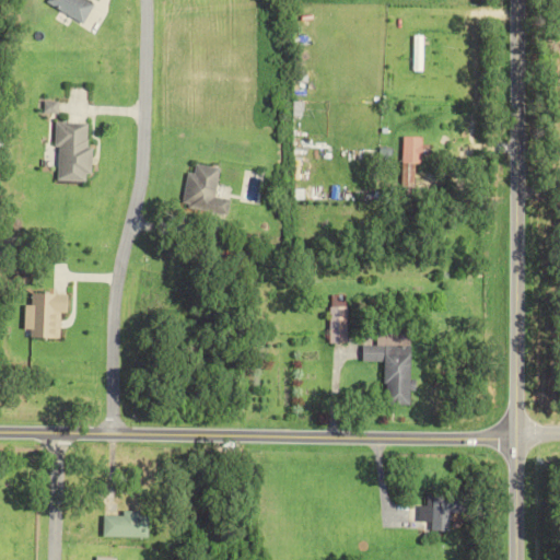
[(96,4),(88,0),(47,0),(47,2),(84,24),(96,4)]
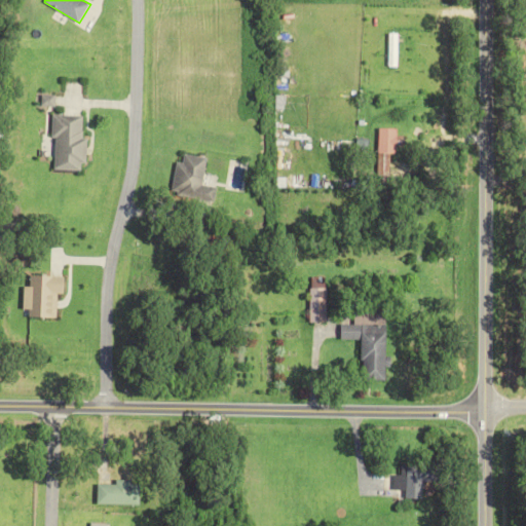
[(400,34),(390,34),(389,67),(399,67),(400,34)]
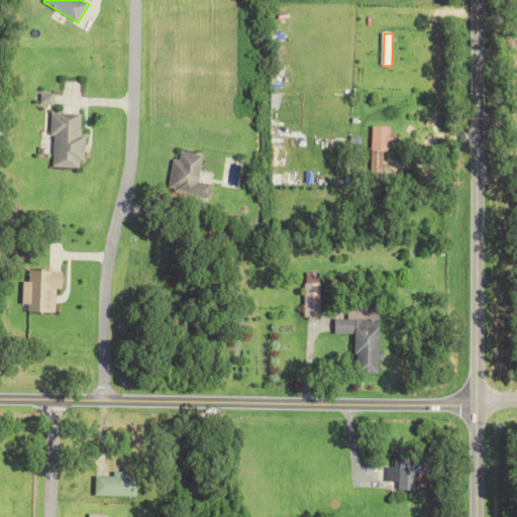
[(55,104),(55,93),(41,92),(41,103),(55,104)]
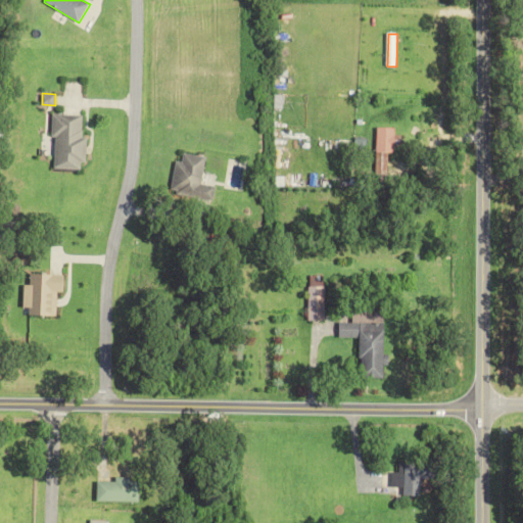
[(85,169),(86,137),(83,137),(83,113),(54,113),(53,168),(85,169)]
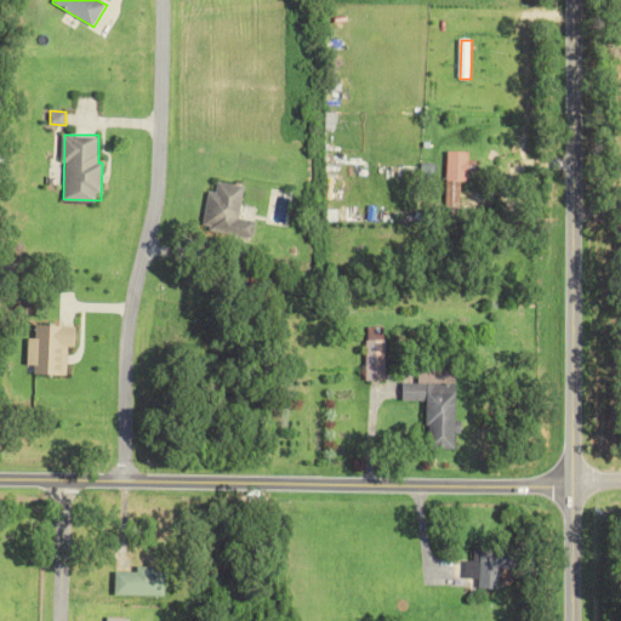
[(448,178),(478,178),(478,160),(469,159),(469,151),(449,149),(448,178)]
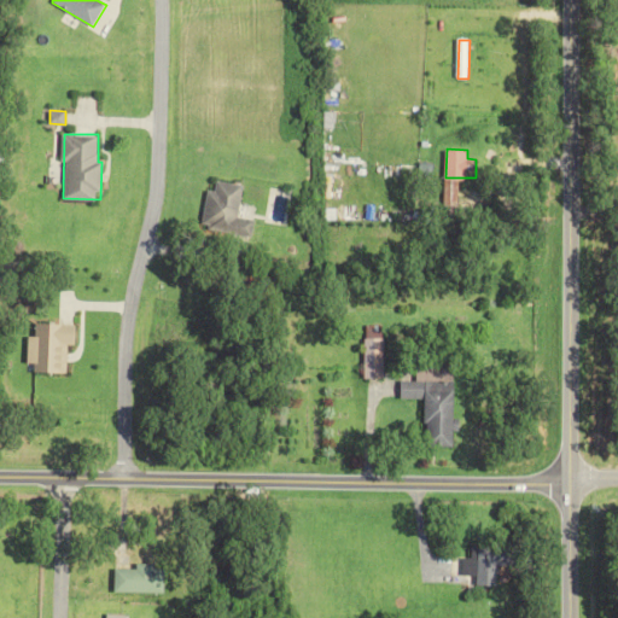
[(243,184),(216,180),(215,191),(207,188),(203,219),(237,222),(243,184)]
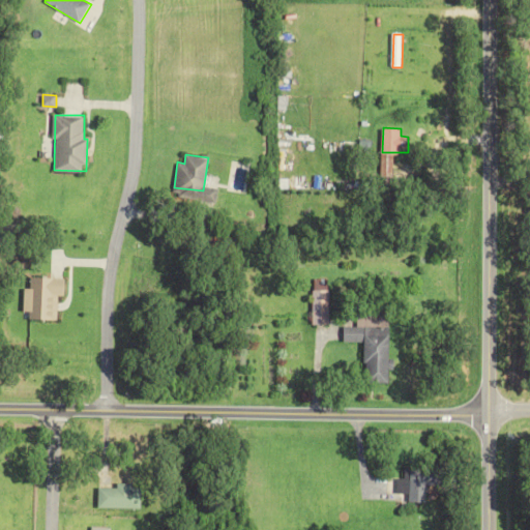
[(59,295),(66,295),(67,277),(32,276),(31,288),(25,288),(24,318),(58,319),(59,295)]
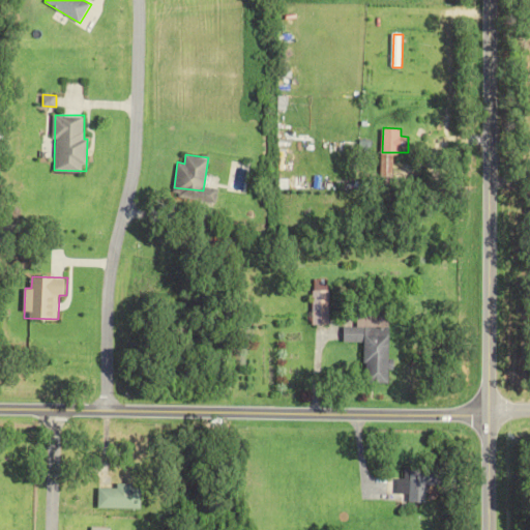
[(329,324),(329,278),(314,278),(314,324),(329,324)]
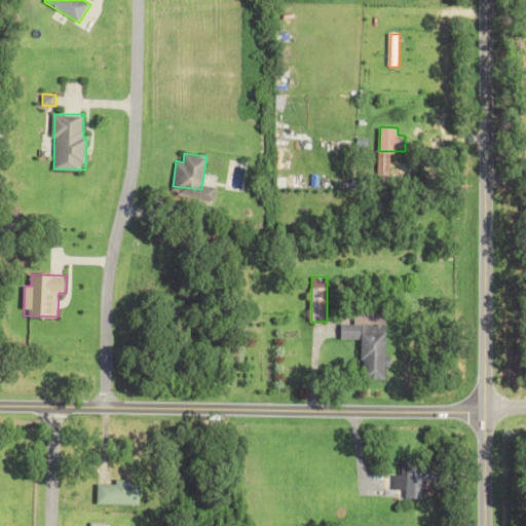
[(363,379),(387,379),(387,366),(388,365),(387,313),(354,313),(354,324),(342,324),(342,339),(363,339),(363,379)]
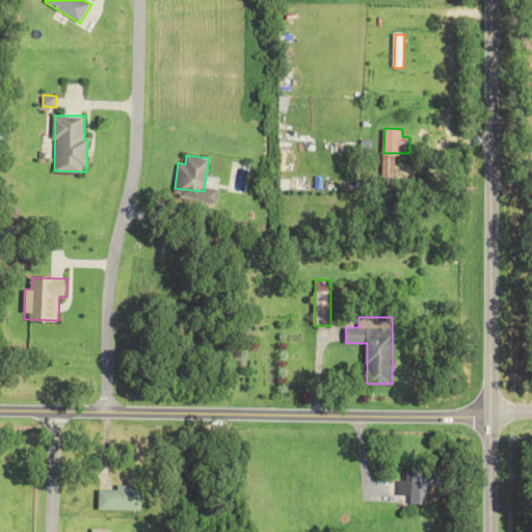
[(430,487),(445,489),(447,471),(407,467),(406,480),(399,480),(398,495),(411,497),(410,502),(428,504),(430,487)]
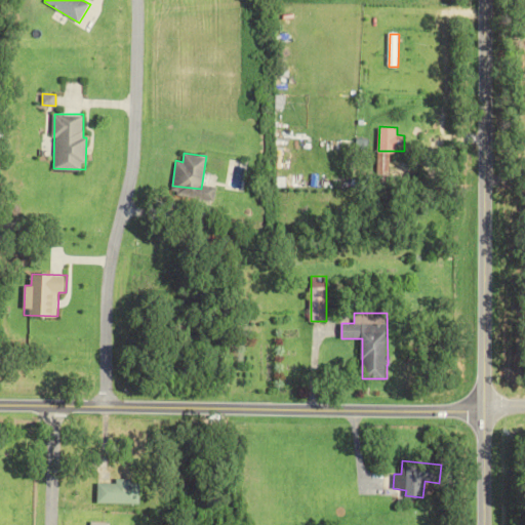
[(97,502),(140,503),(140,484),(132,484),(132,479),(117,478),(117,483),(97,482),(97,502)]
